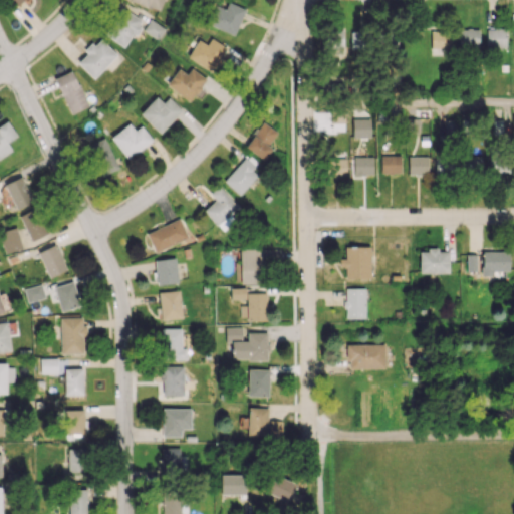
[(9,0),(17,8),(24,0),(9,0)]
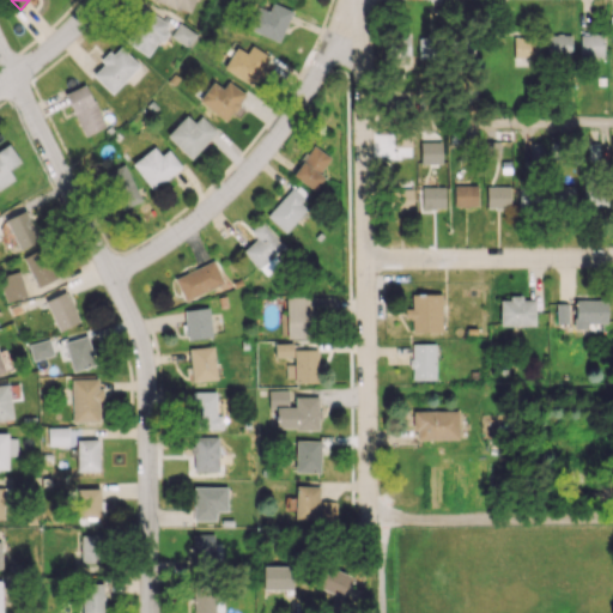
[(195,0),(152,0),(152,1),(192,13),(195,0)]
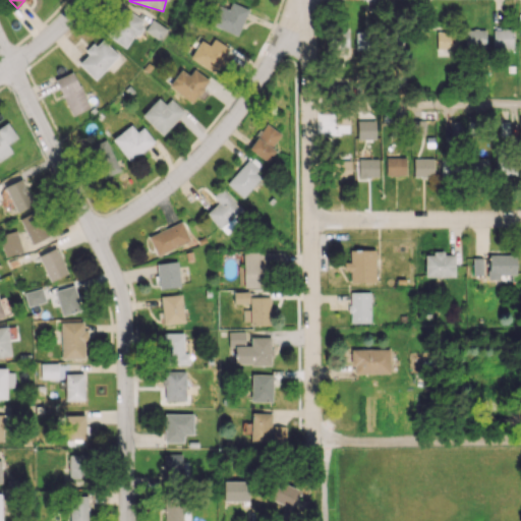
[(227,9),(219,5),(210,24),(236,37),(248,10),(231,2),(227,9)]
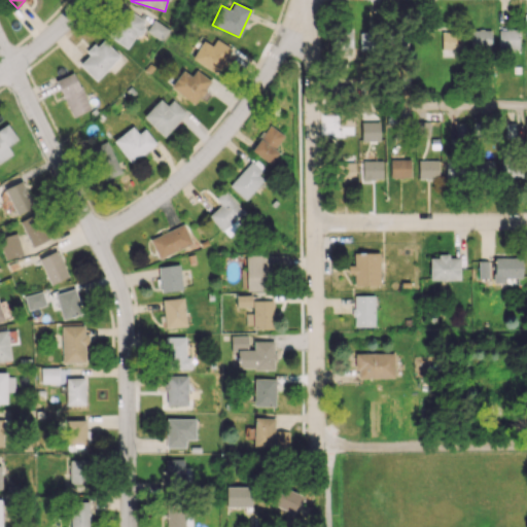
[(145,20),(125,8),(108,38),(129,49),(145,20)]
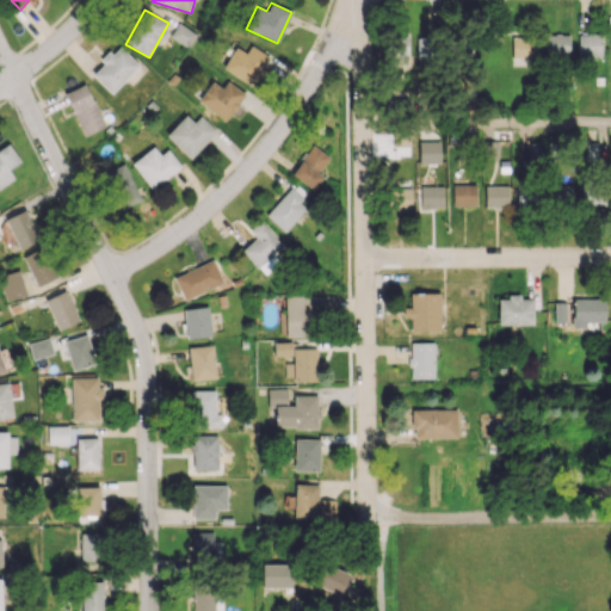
[(195,34),(178,23),(170,36),(186,47),(195,34)]
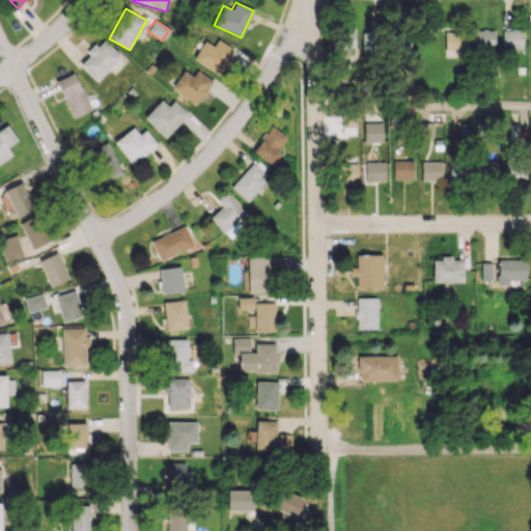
[(474,50),(495,49),(494,29),(474,30),(474,50)]
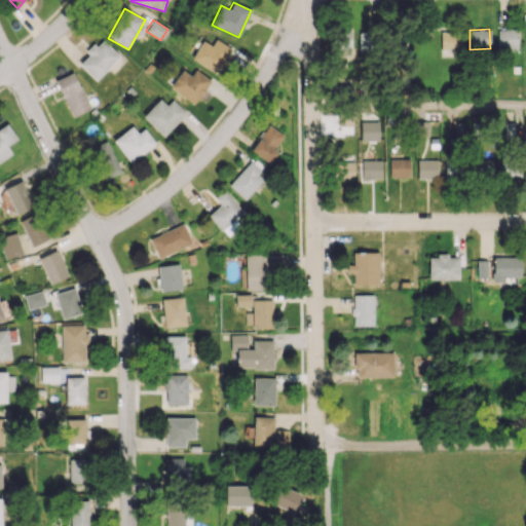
[(518,29),(497,29),(496,47),(517,48),(518,29)]
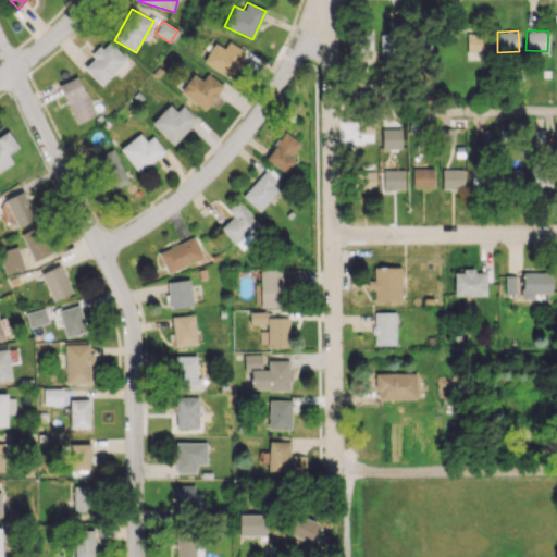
[(359,33),(359,52),(371,52),(371,33),(359,33)]
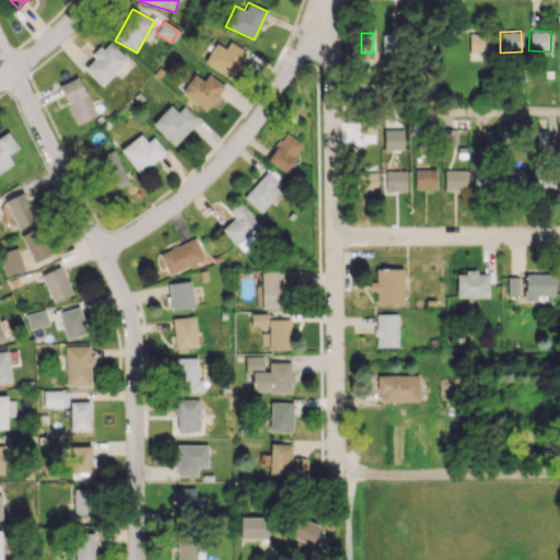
[(491,53),(491,33),(468,34),(468,54),(491,53)]
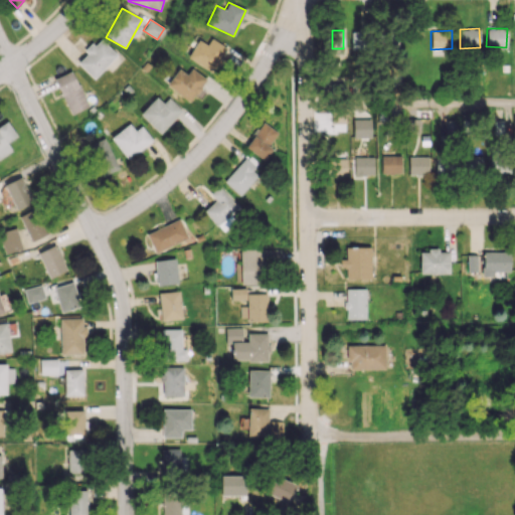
[(351,49),(362,49),(362,31),(351,31),(351,49)]
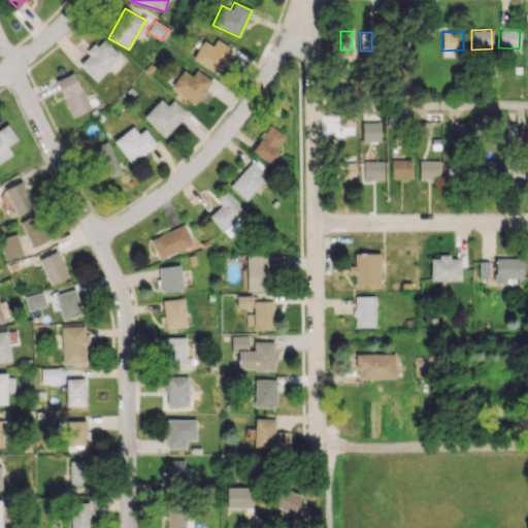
[(120,57),(101,39),(77,64),(96,81),(120,57)]
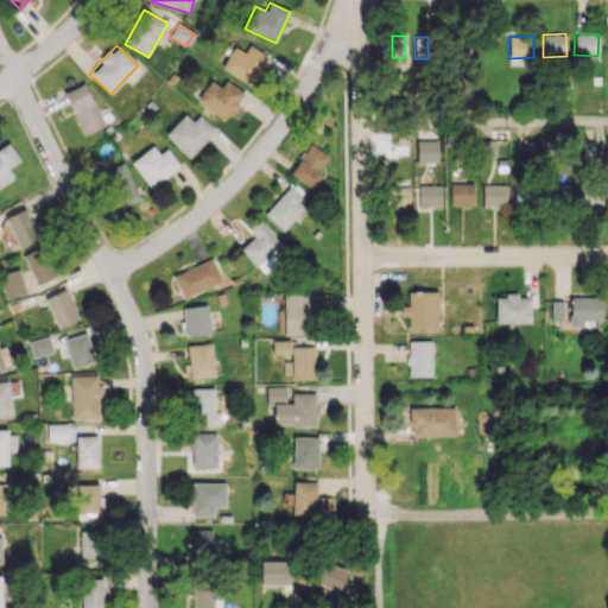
[(252,84),(266,54),(248,45),(245,52),(232,46),(221,70),(252,84)]
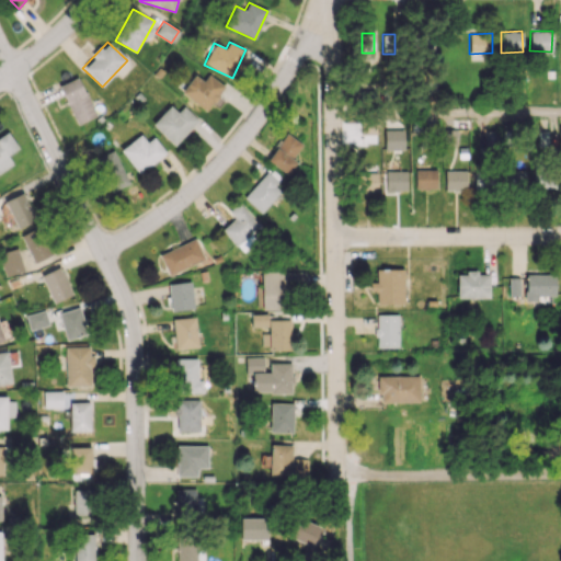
[(224,87),(208,75),(203,81),(194,75),(181,93),(206,111),(224,87)]
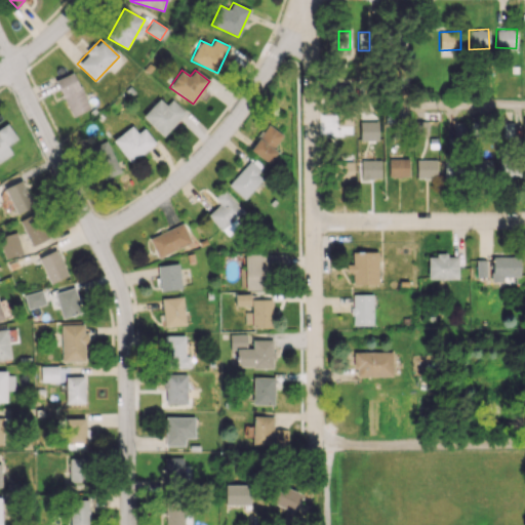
[(70,117),(88,110),(74,72),(55,79),(70,117)]
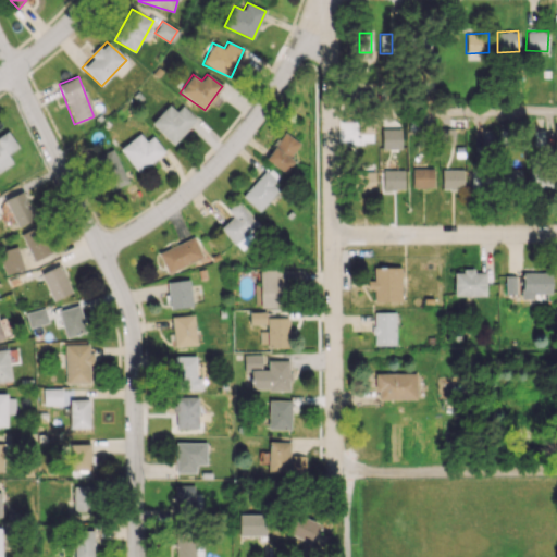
[(197,119),(182,104),(176,111),(169,104),(150,124),(173,145),(197,119)]
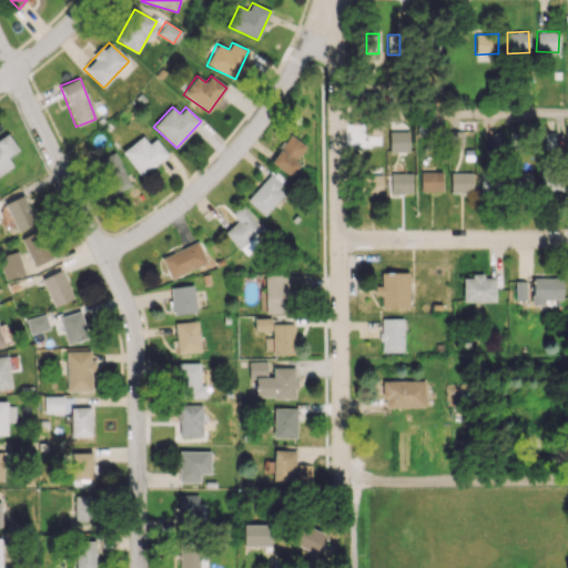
[(408,151),(407,118),(388,119),(389,152),(408,151)]
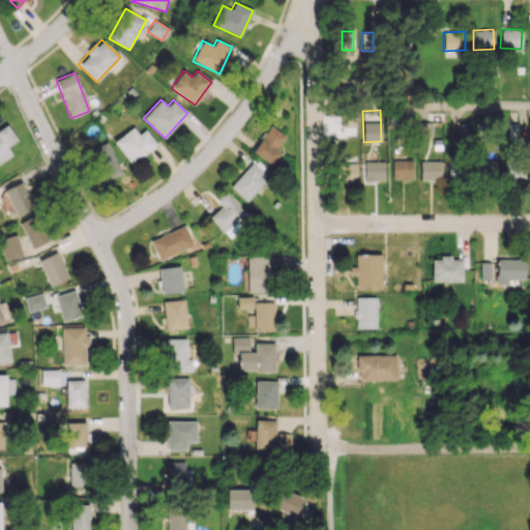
[(252,153),(271,166),(280,152),(276,150),(286,136),(269,125),(252,153)]
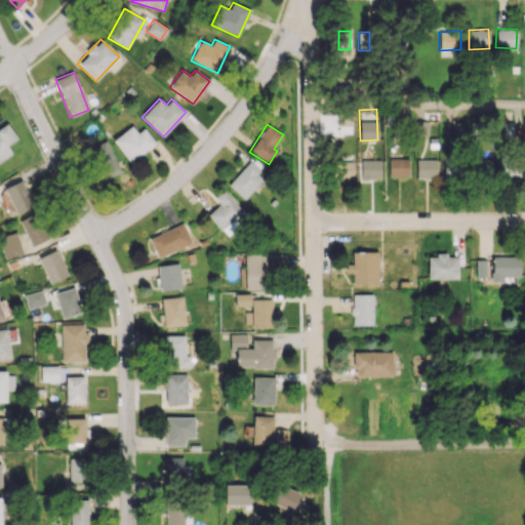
[(0,129),(0,160),(12,154),(6,145),(16,138),(8,125),(0,129)]
